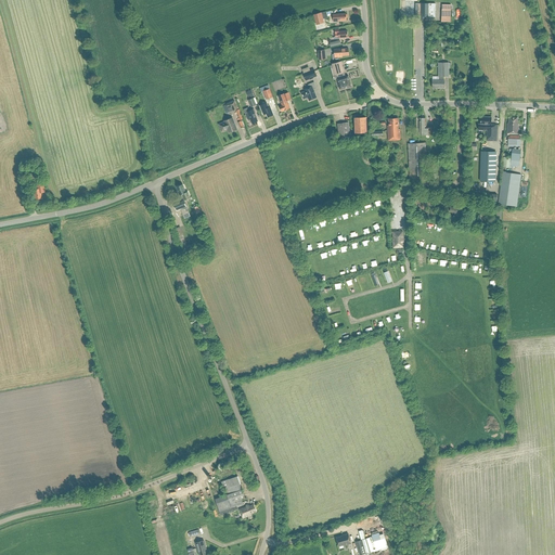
[(425,21),(425,16),(434,17),(435,17),(436,3),(434,3),(421,3),(420,21),(425,21)]
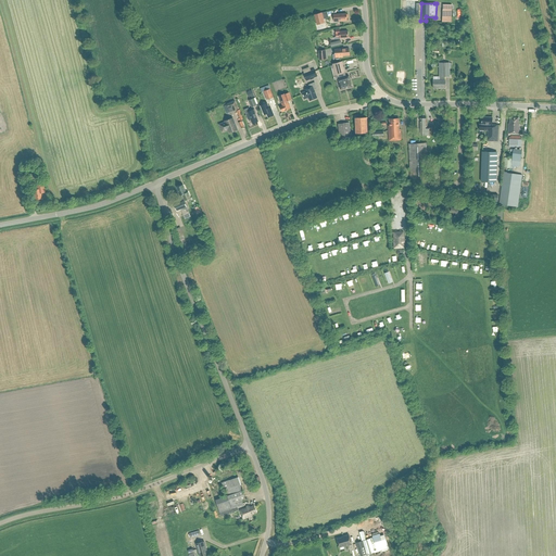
[(442,22),(446,22),(451,22),(452,4),(443,4),(442,22)]
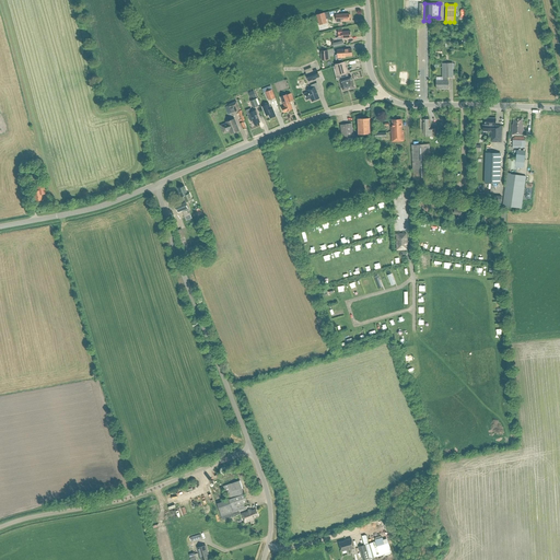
[(329,12),(317,14),(318,20),(321,25),(327,23),(326,18),(330,16),(329,12)]
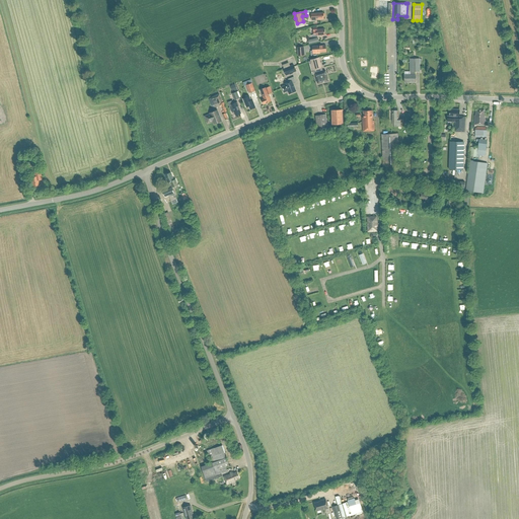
[(313,27),(313,34),(317,34),(317,35),(325,34),(324,28),(317,29),(317,27),(313,27)]
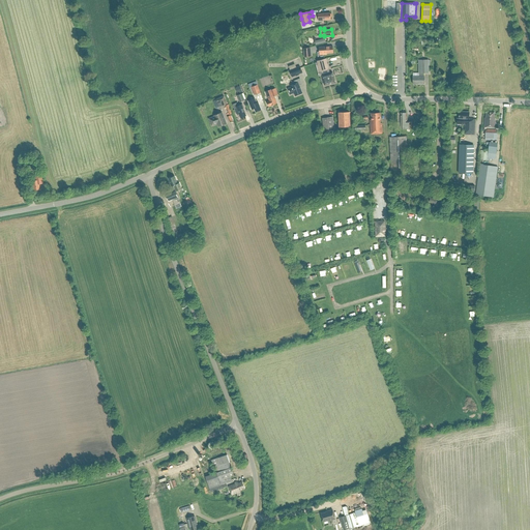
[(332,46),(325,47),(319,48),(320,55),(322,55),(327,54),(327,53),(333,53),(332,46)]
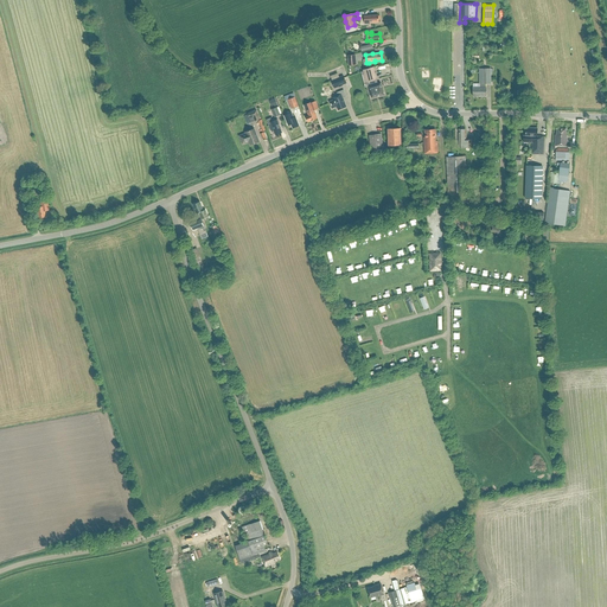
[(374,66),(363,70),(366,82),(376,80),(374,66)]
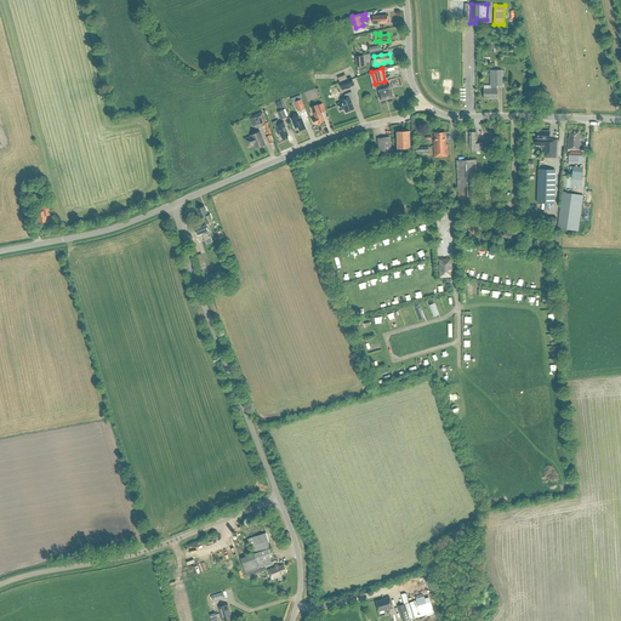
[(502,86),(502,75),(505,75),(505,70),(502,70),(490,70),(490,86),(484,86),(484,98),(497,98),(497,86),(502,86)]
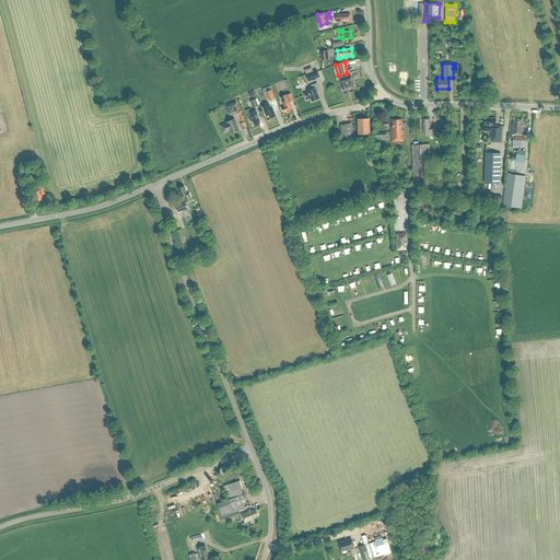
[(306,73),(308,80),(319,76),(317,69),(306,73)]
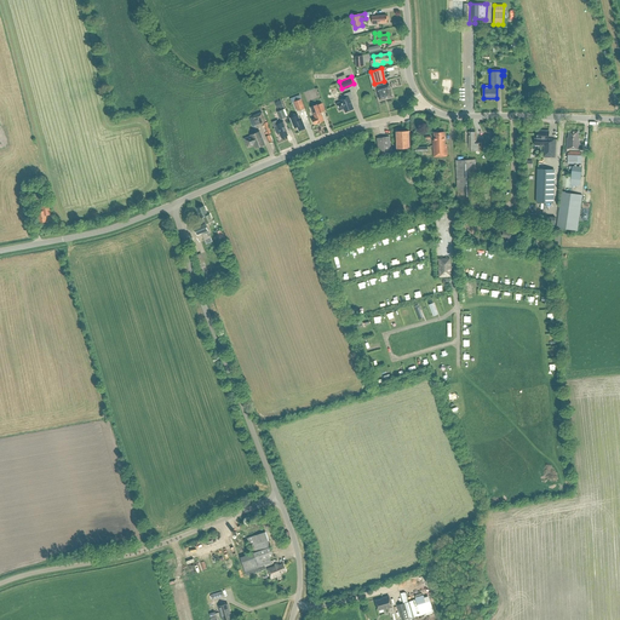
[(389,84),(377,87),(380,99),(392,97),(389,84)]
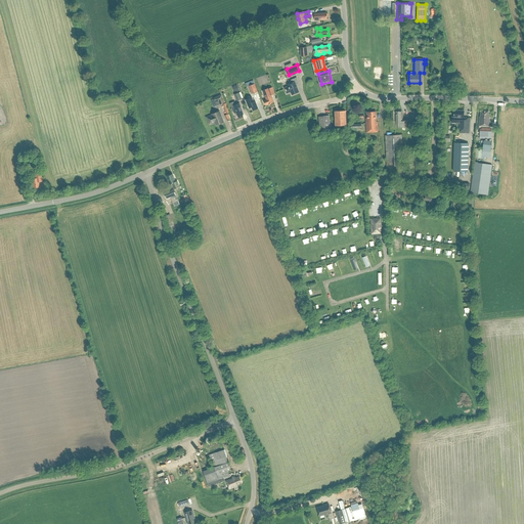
[(288,85),(285,87),(287,93),(291,91),(292,94),(299,91),(295,81),(288,84),(288,85)]
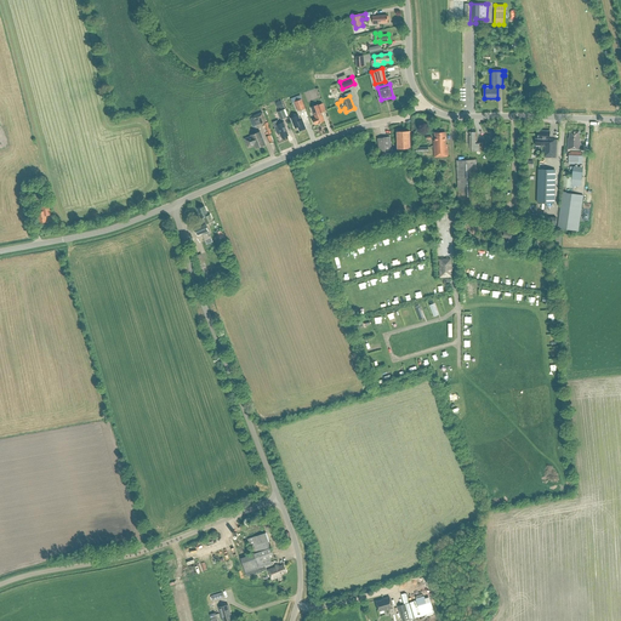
[(306,109),(302,100),(295,102),(298,112),(306,109)]
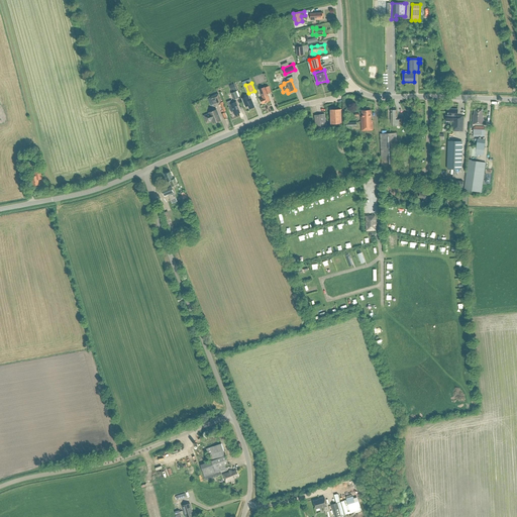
[(269,86),(265,87),(259,89),(263,98),(261,99),(263,104),(271,101),(268,94),(271,92),(269,86)]
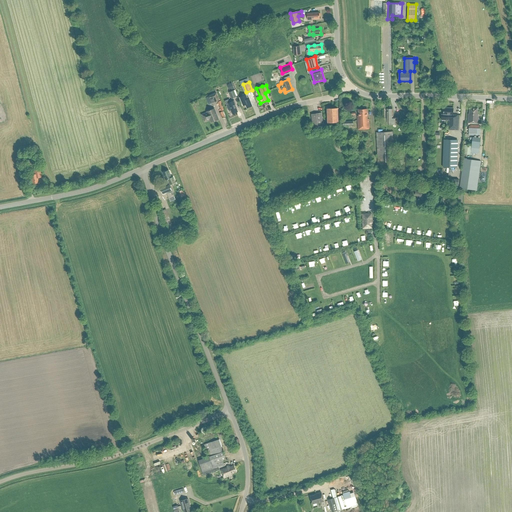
[(209,96),(211,100),(214,99),(215,102),(219,100),(216,93),(209,96)]
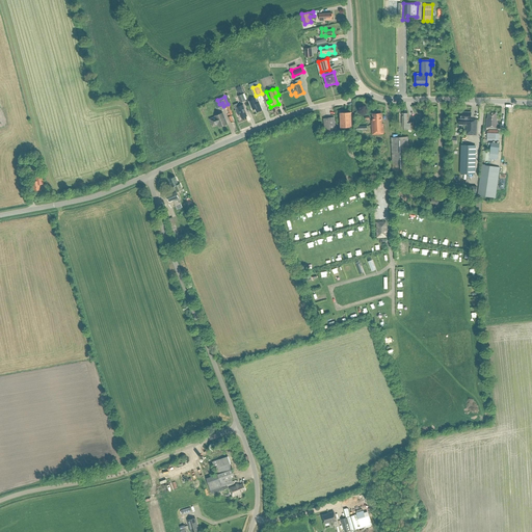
[(257,103),(256,100),(257,100),(256,98),(250,100),(251,102),(253,101),(254,105),(257,112),(262,110),(259,103),(257,103)]
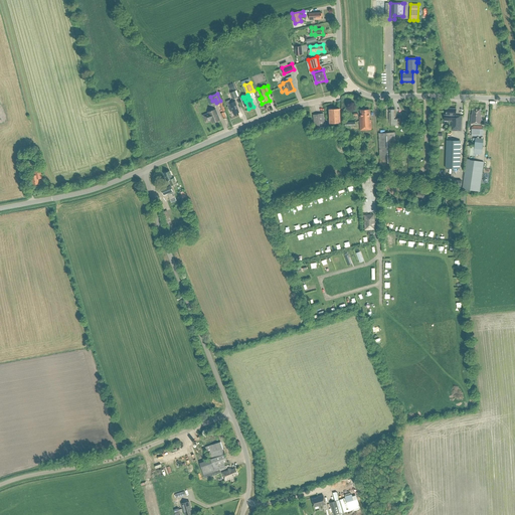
[(232,112),(234,115),(239,113),(236,106),(237,105),(235,102),(231,103),(230,101),(226,102),(230,113),(232,112)]
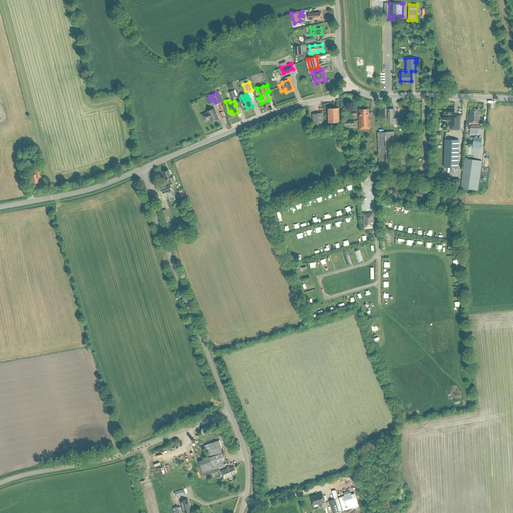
[(328,109),(329,118),(329,123),(339,122),(339,108),(328,109)]
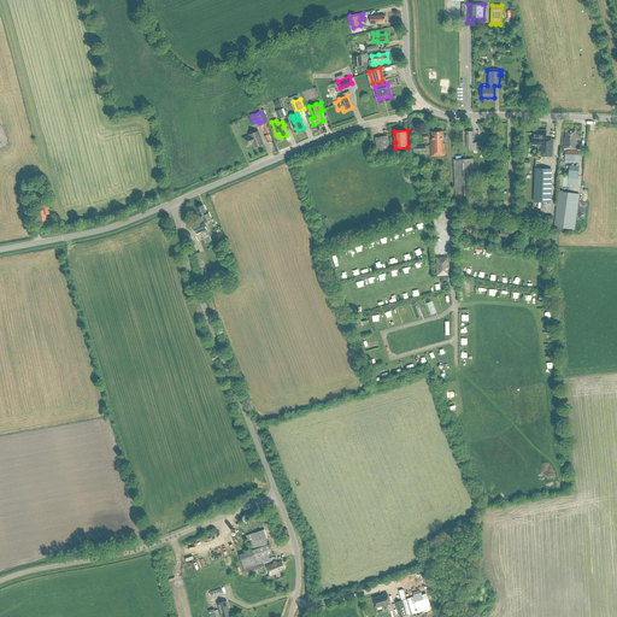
[(534,130),(534,137),(533,137),(532,145),(540,145),(540,156),(553,157),(553,139),(546,139),(546,130),(534,130)]
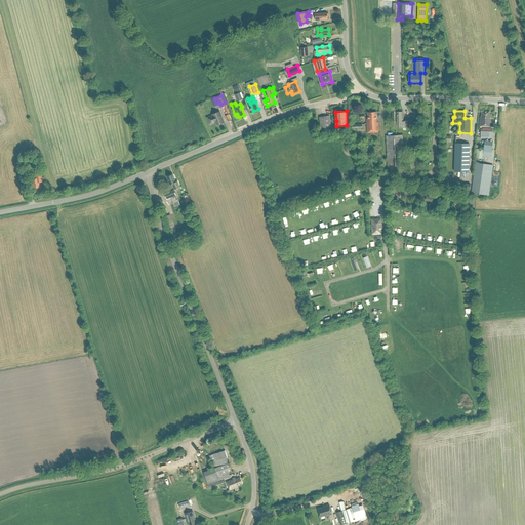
[(480,120),(480,125),(490,126),(490,117),(489,117),(489,111),(482,111),(481,120),(480,120)]
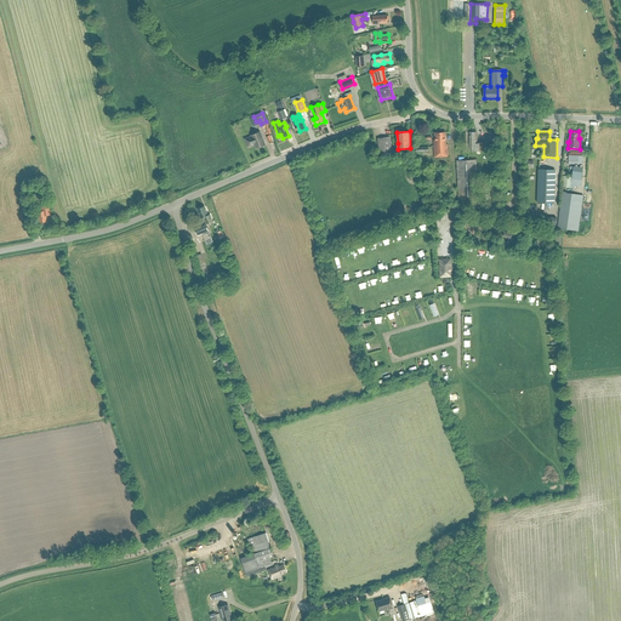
[(245,140),(249,148),(255,144),(256,148),(265,146),(260,132),(251,136),(252,137),(245,140)]
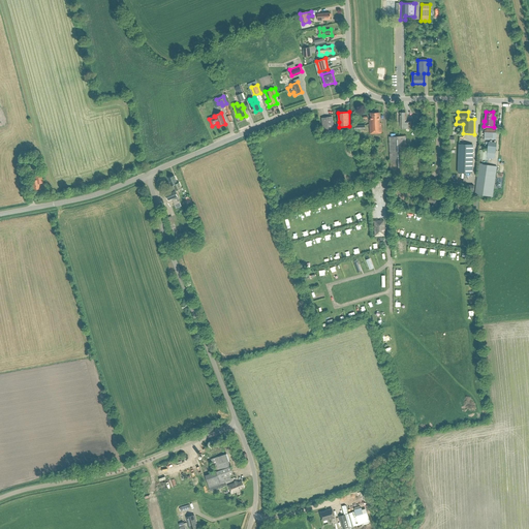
[(369,121),(370,134),(382,133),(381,123),(380,123),(379,113),(370,114),(371,121),(369,121)]
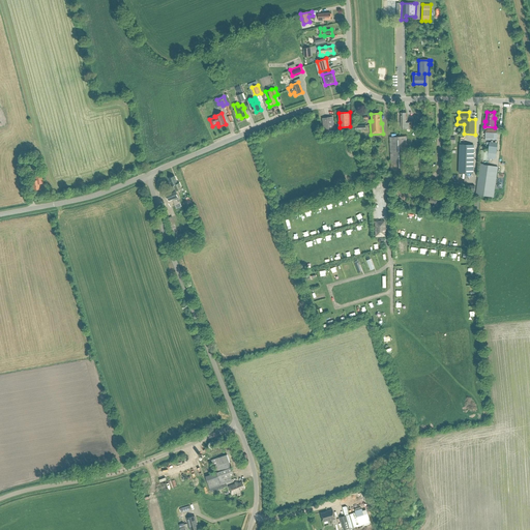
[(407,113),(402,113),(402,128),(410,128),(414,128),(414,121),(407,121),(407,113)]
